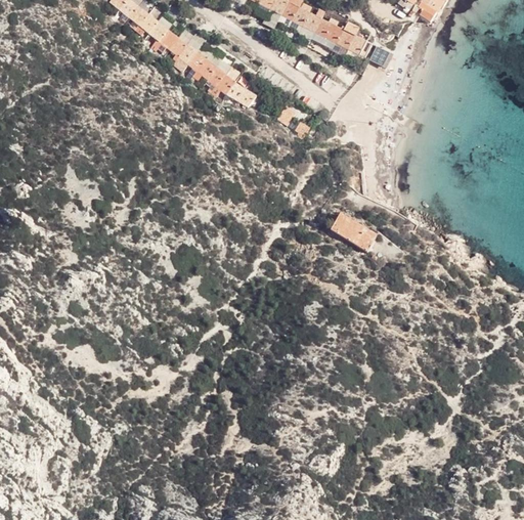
[(111,0),(108,3),(118,10),(126,0),(111,0)]
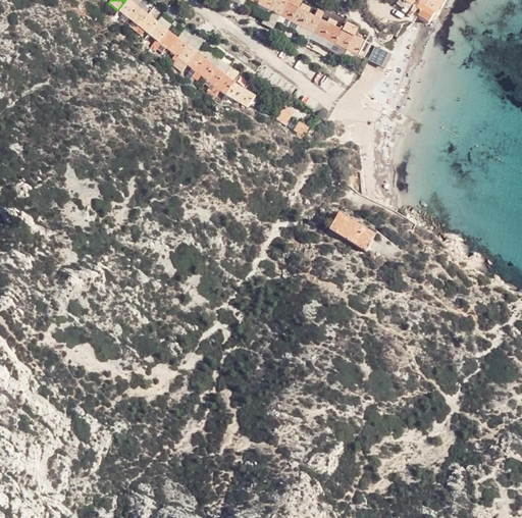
[(117,10),(128,18),(137,6),(127,0),(125,0),(117,10)]
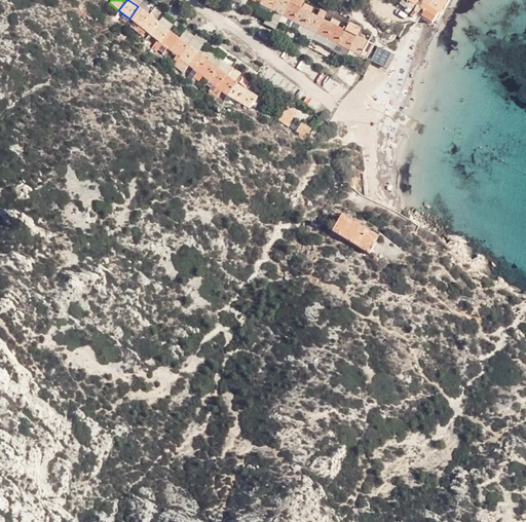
[(260,0),(259,3),(271,9),(275,0),(260,0)]
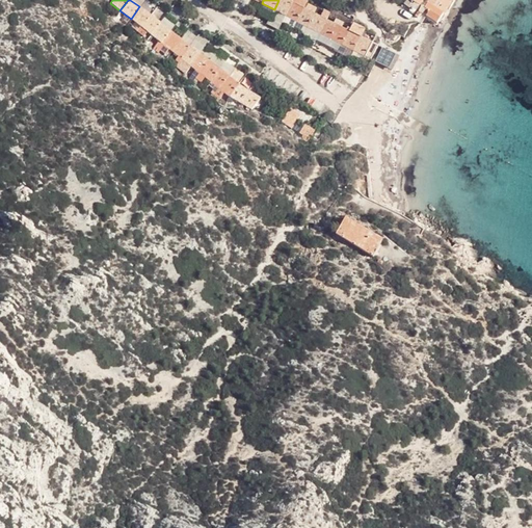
[(278,0),(274,9),(285,16),(293,1),(291,0),(278,0)]
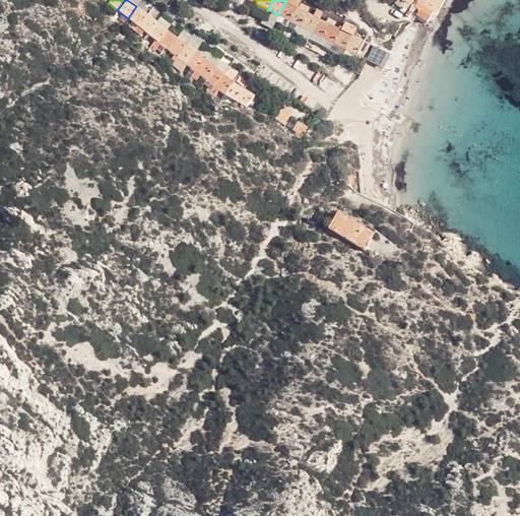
[(278,15),(290,20),(298,6),(300,1),(298,0),(286,0),(286,1),(278,15)]
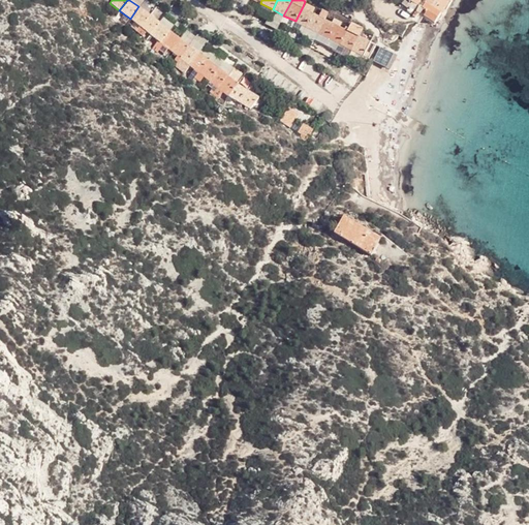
[(440,10),(425,0),(423,0),(422,2),(419,3),(418,3),(411,12),(414,14),(421,7),(425,10),(423,12),(432,21),(440,10)]
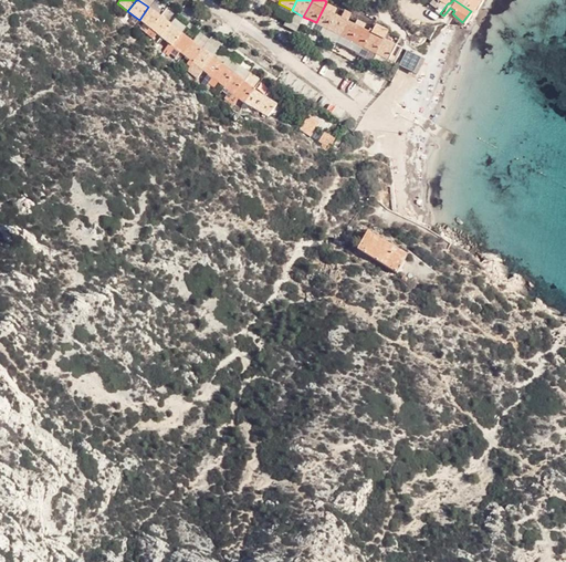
[(454,0),(471,11),(478,0),(454,0)]
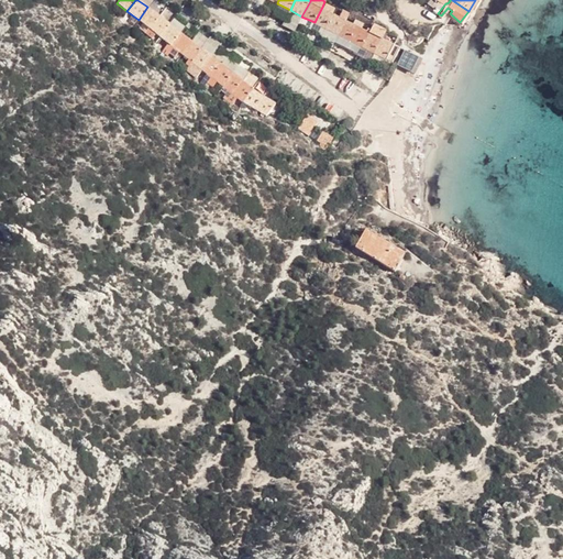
[(139,20),(148,29),(158,15),(147,7),(139,20)]
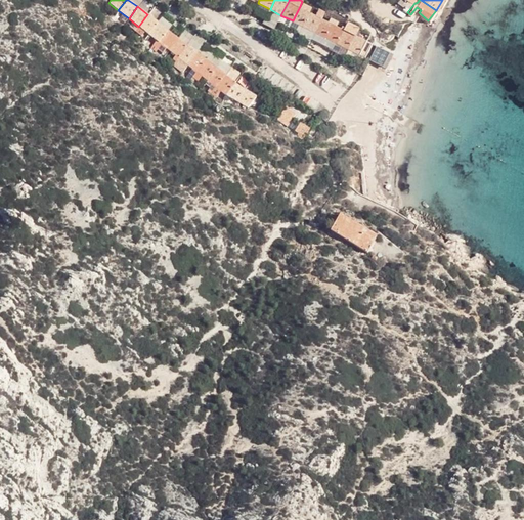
[(303,27),(311,12),(309,10),(302,7),(300,6),(293,20),(303,27)]
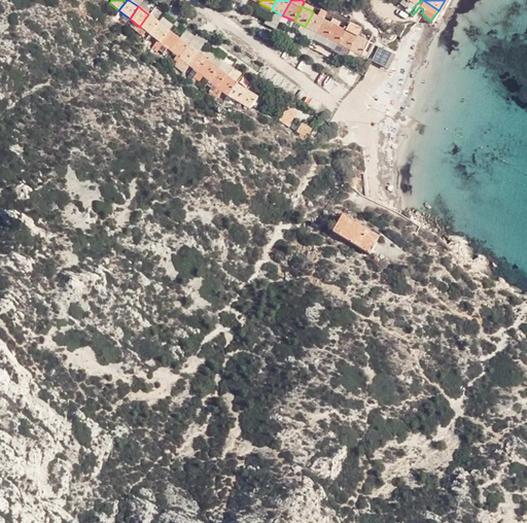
[(318,15),(313,12),(305,27),(316,33),(324,18),(328,11),(322,8),(318,15)]
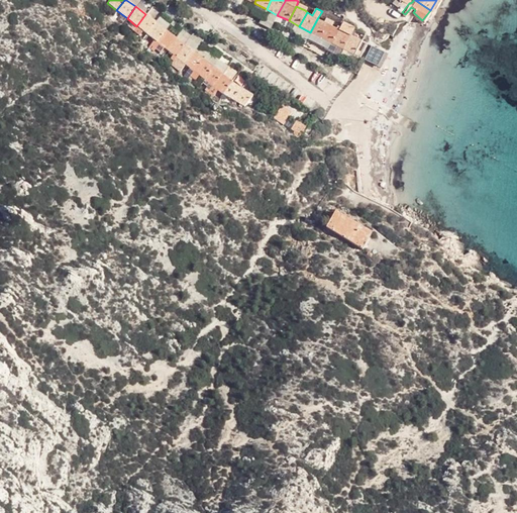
[(136,26),(145,32),(154,21),(145,14),(136,26)]
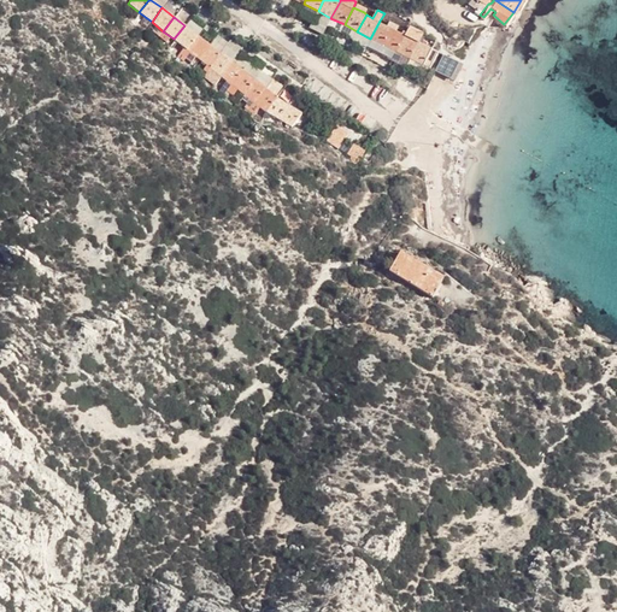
[(370,39),(383,45),(393,28),(388,24),(380,21),(370,39)]
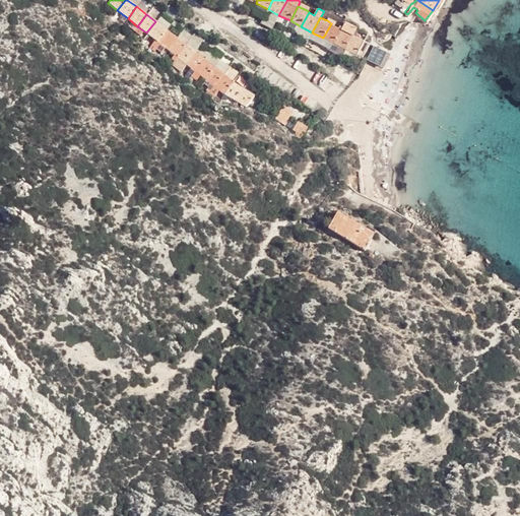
[(352,35),(356,26),(345,20),(343,25),(341,28),(352,35)]
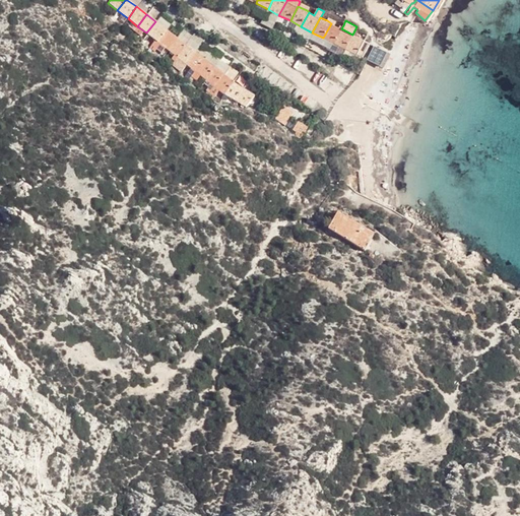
[(146,33),(157,42),(166,29),(155,21),(146,33)]
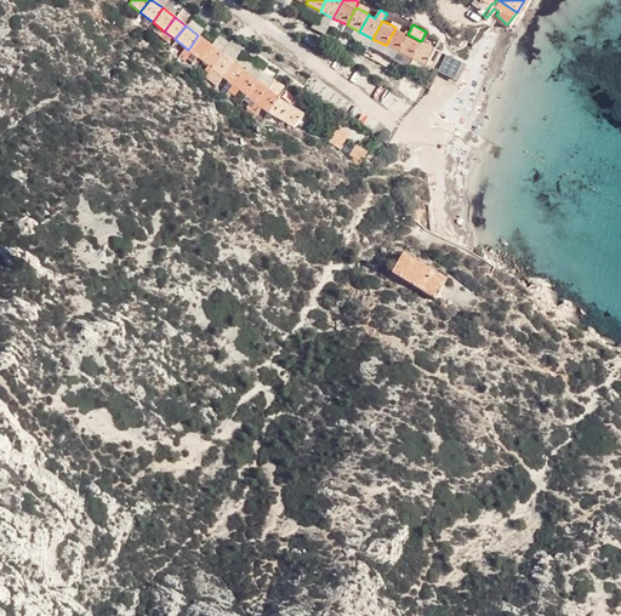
[(386,45),(398,51),(408,34),(398,29),(396,28),(386,45)]
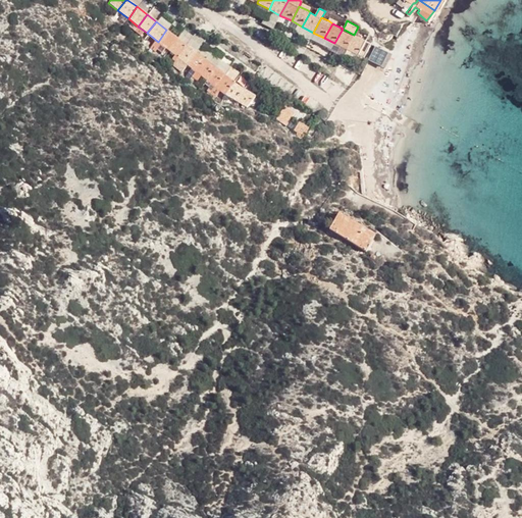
[(334,43),(347,50),(354,35),(343,29),(334,43)]
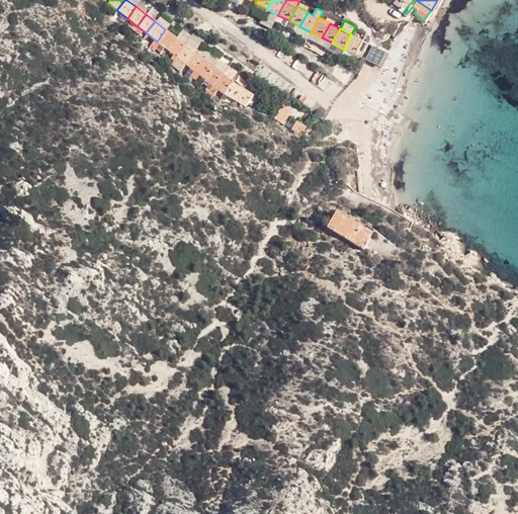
[(165,29),(157,41),(167,49),(175,37),(165,29)]
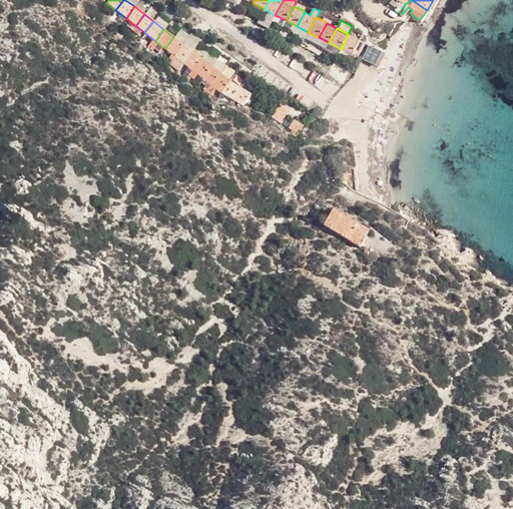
[(341,49),(351,54),(359,39),(348,34),(341,49)]
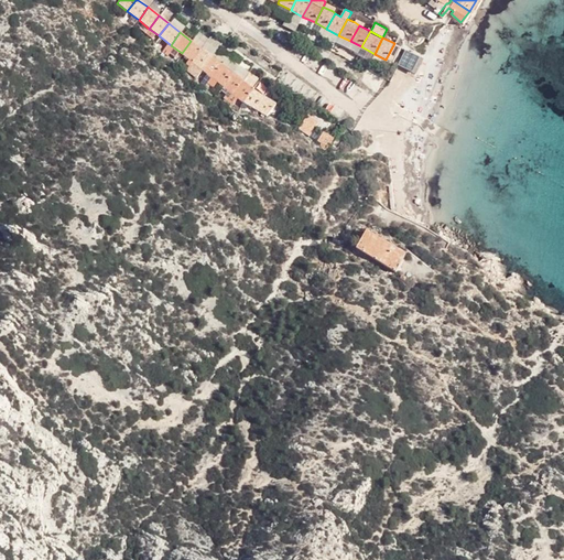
[(182,53),(192,61),(202,49),(191,41),(182,53)]
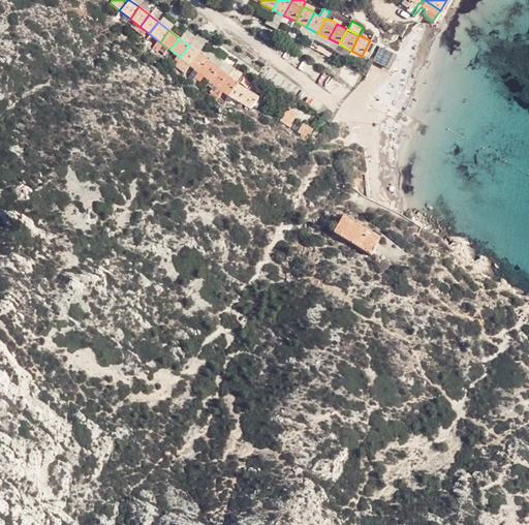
[(362,56),(368,59),(376,43),(370,40),(362,56)]
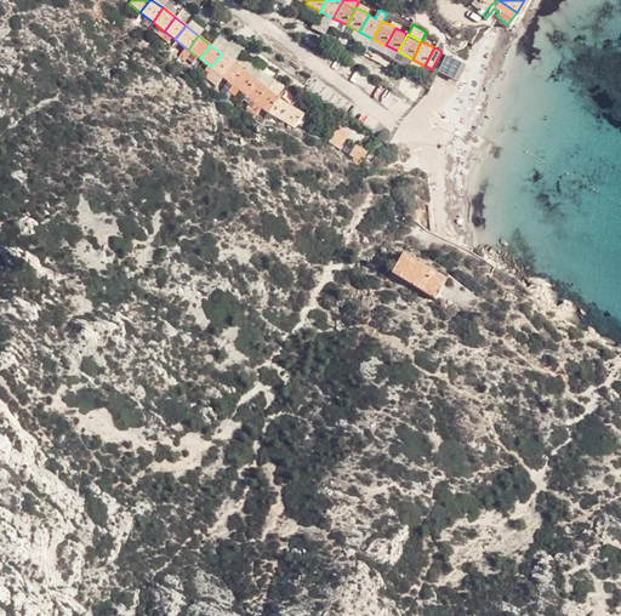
[(462,56),(446,49),(438,66),(444,68),(454,73),(462,56)]
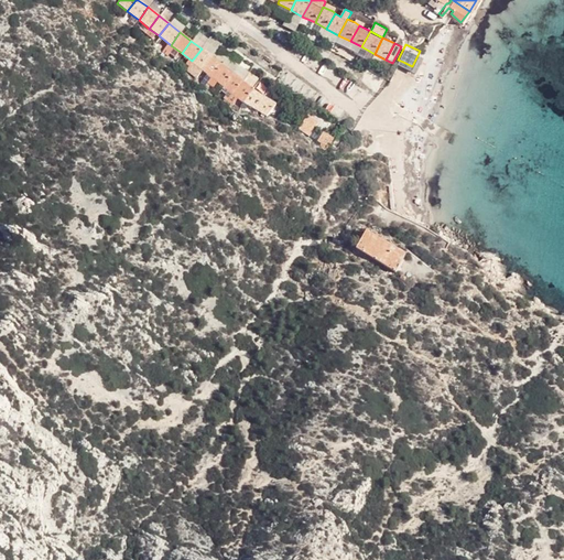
[(202,49),(192,61),(202,68),(212,57),(202,49)]
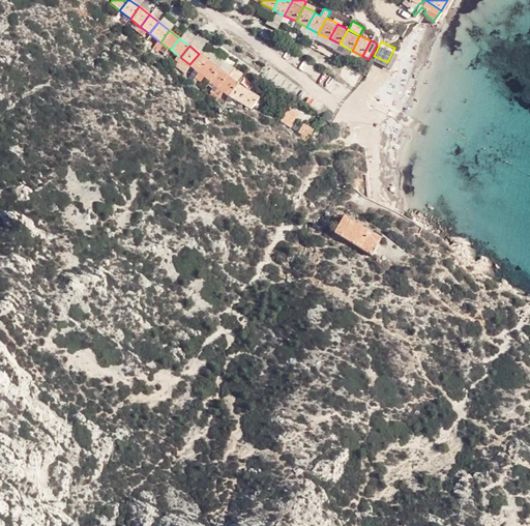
[(189,64),(200,72),(209,61),(199,54),(189,64)]
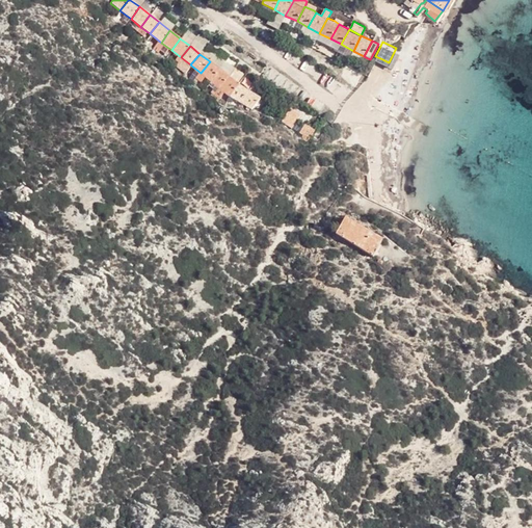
[(211,80),(219,69),(210,61),(201,73),(211,80)]
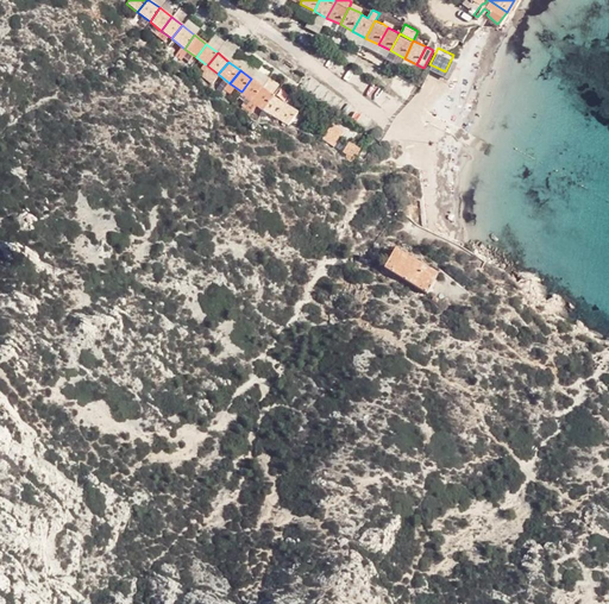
[(242,92),(251,100),(262,88),(251,79),(242,92)]
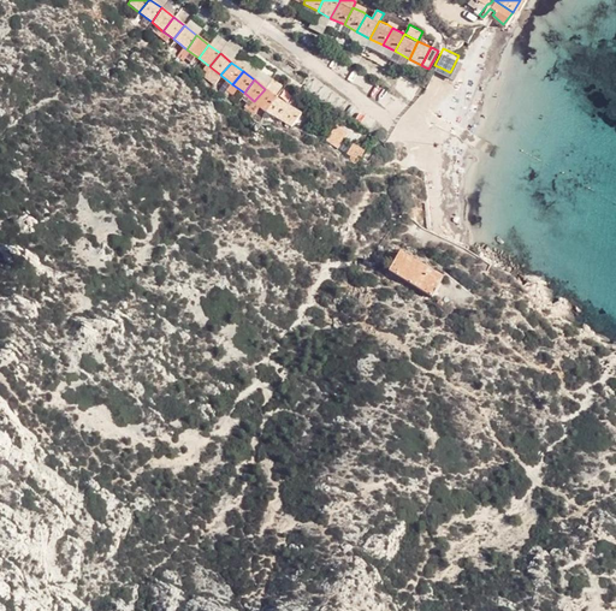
[(265,89),(254,101),(267,111),(268,110),(277,98),(265,89)]
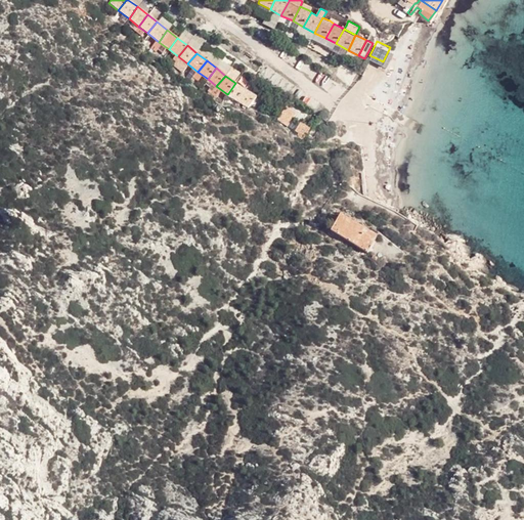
[(228,93),(238,100),(246,89),(235,83),(228,93)]
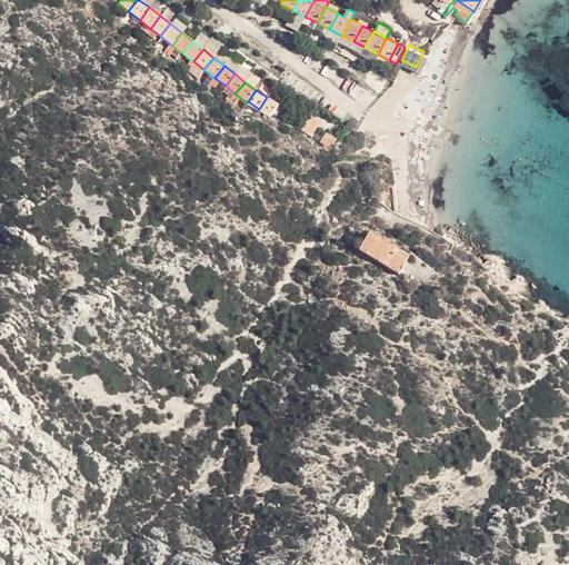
[(267,97),(259,109),(270,116),(278,105),(267,97)]
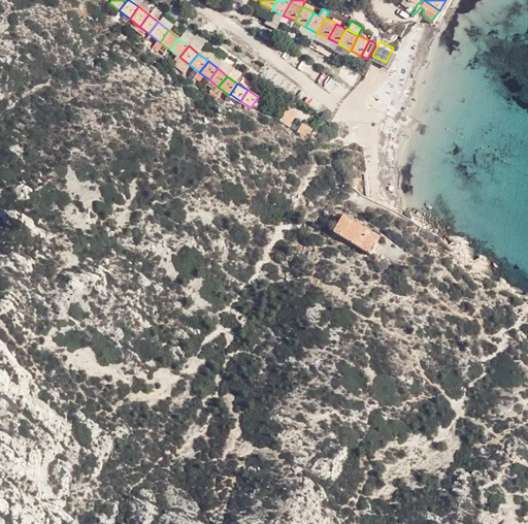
[(281,122),(289,126),(293,120),(284,116),(281,122)]
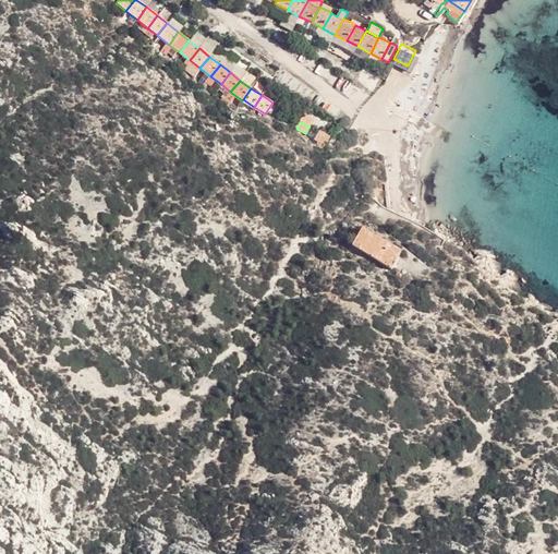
[(327,132),(319,128),(315,135),(322,140),(327,132)]
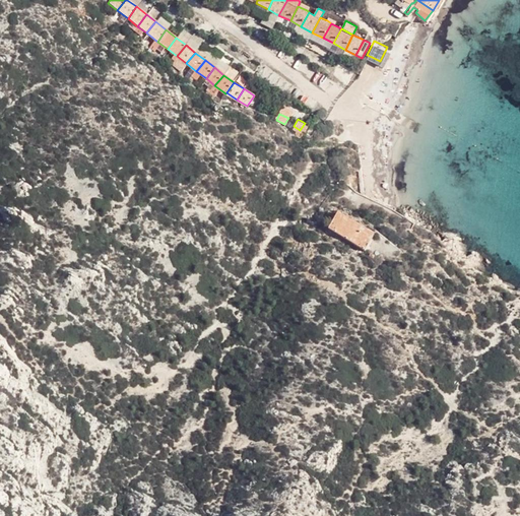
[(364,250),(374,234),(337,210),(327,227),(364,250)]
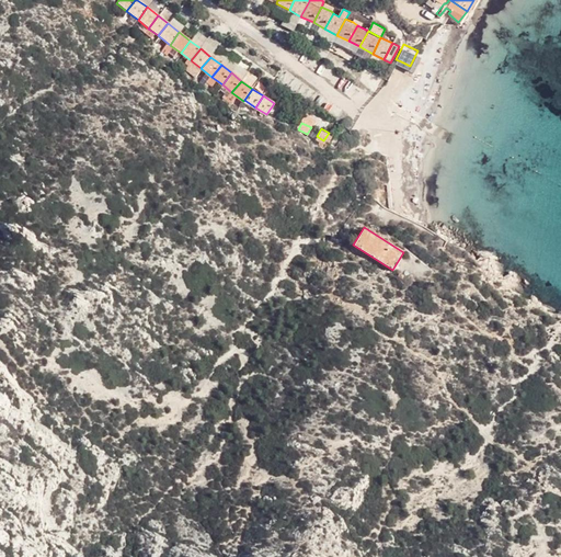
All buildings are outlined.
